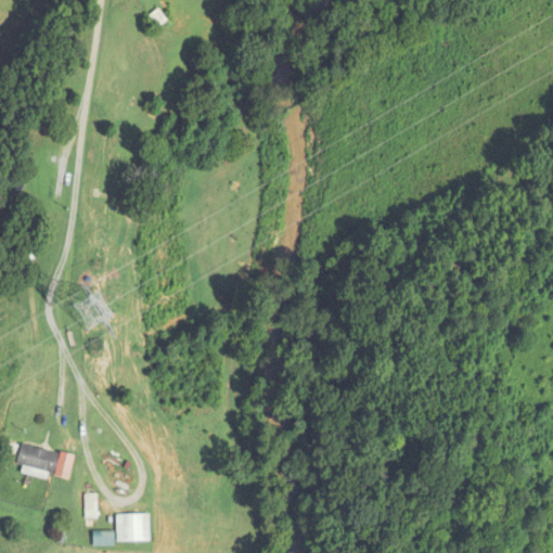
[(159,25),(167,16),(156,8),(149,16),(159,25)]
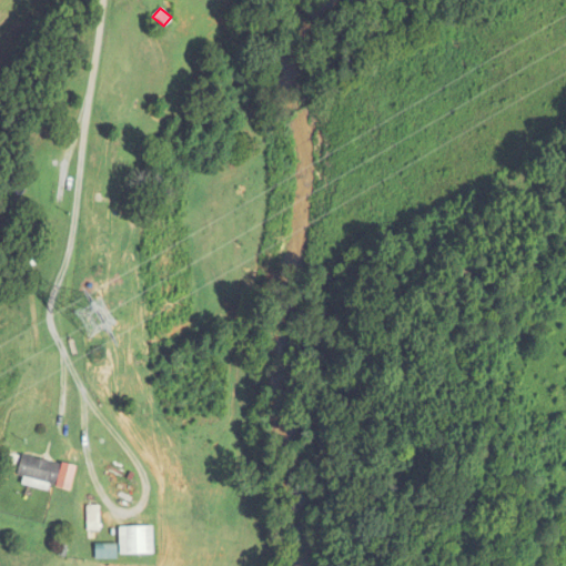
[(19,455),(8,453),(4,467),(16,470),(19,455)]
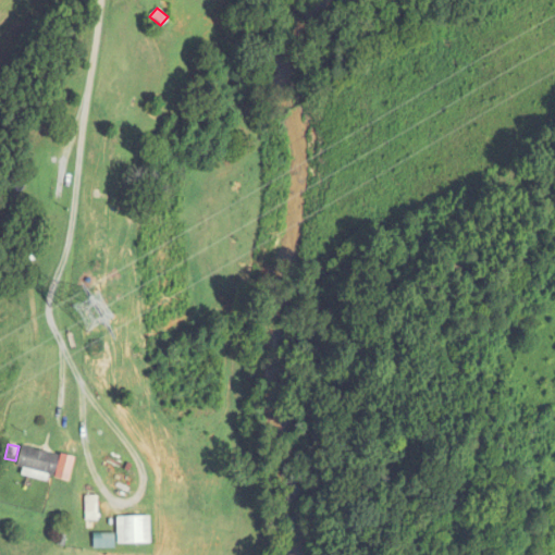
[(59,455),(22,445),(16,466),(24,467),(23,475),(52,482),(59,455)]
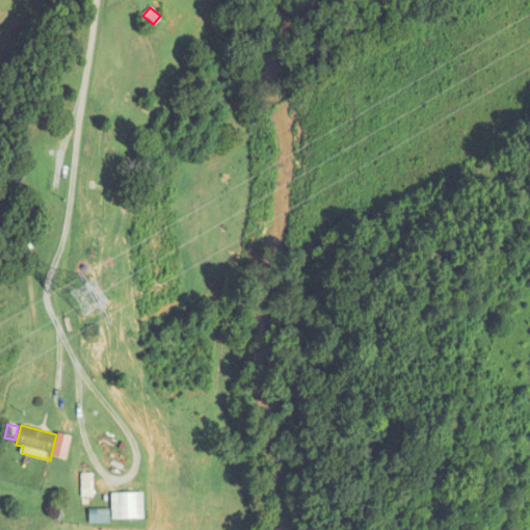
[(82,495),(91,496),(93,473),(83,473),(82,495)]
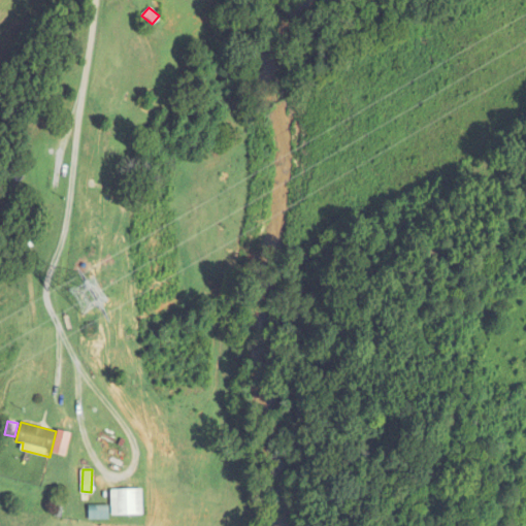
[(143,514),(143,488),(119,488),(119,514),(143,514)]
